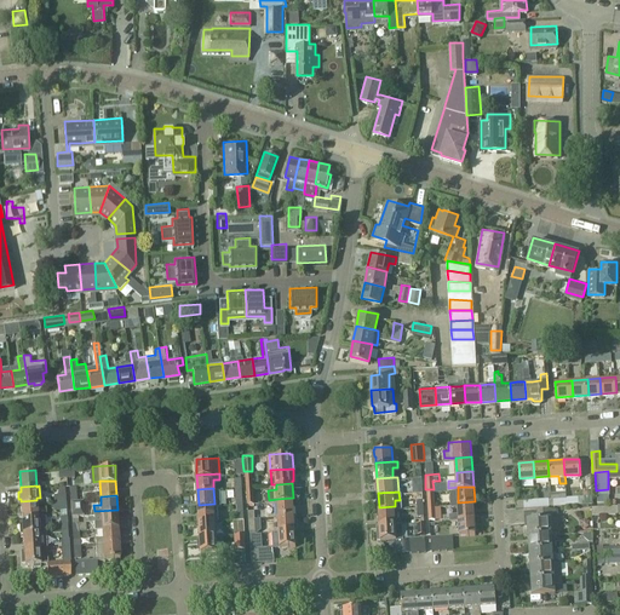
[(277,515),(294,513),(293,498),(277,499),(277,515)]
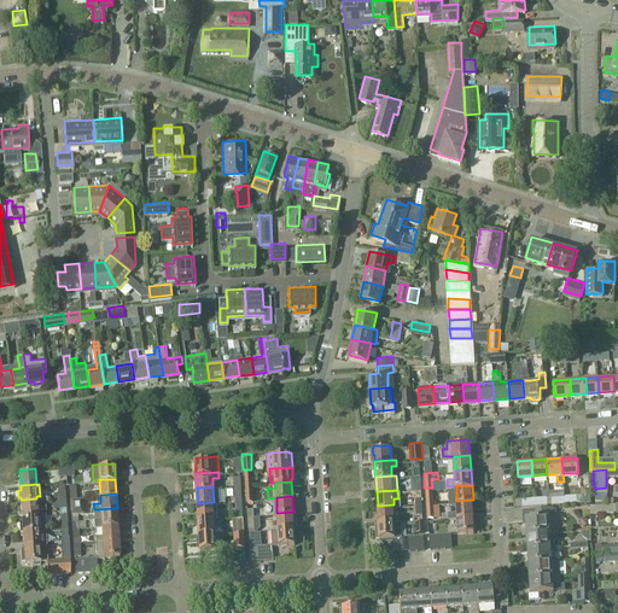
[(22,515),(38,514),(36,498),(21,500),(22,515)]
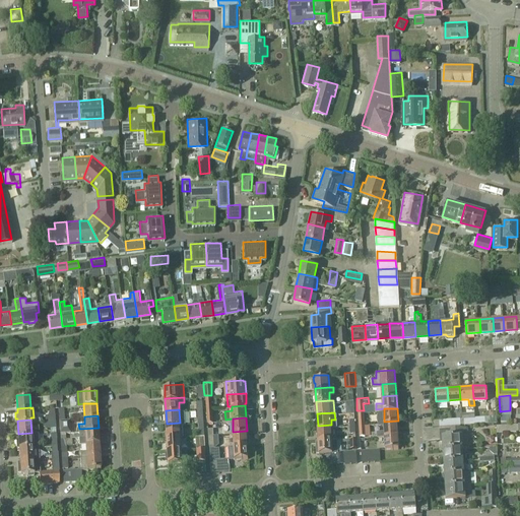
[(378,435),(385,434),(398,433),(398,421),(384,422),(385,429),(377,429),(378,435)]
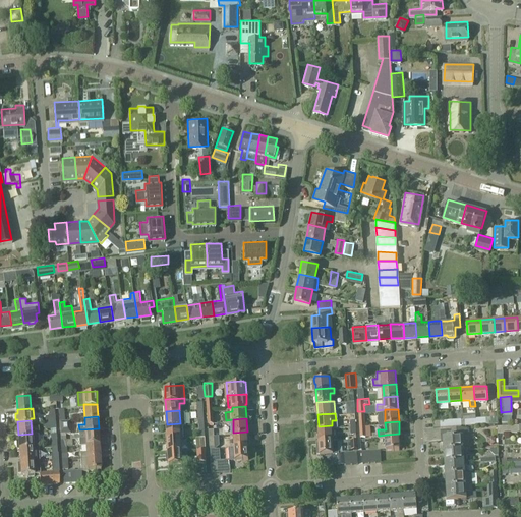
[(181,436),(181,435),(183,435),(182,423),(180,423),(167,424),(167,437),(181,436)]
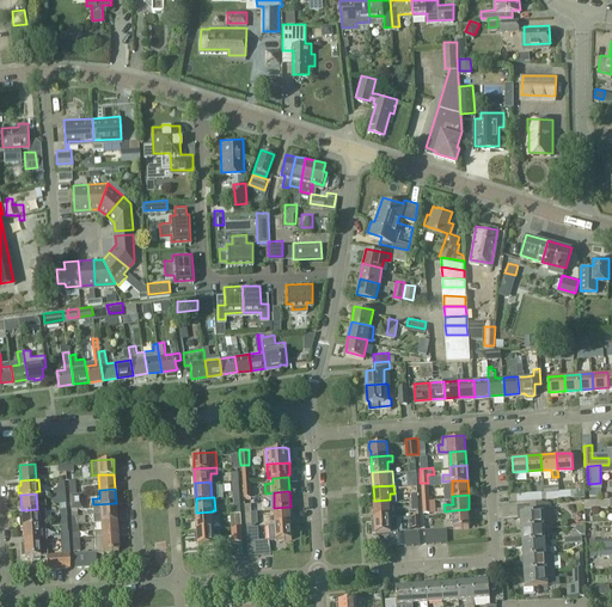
[(374,516),(391,515),(390,500),(374,501),(374,516)]
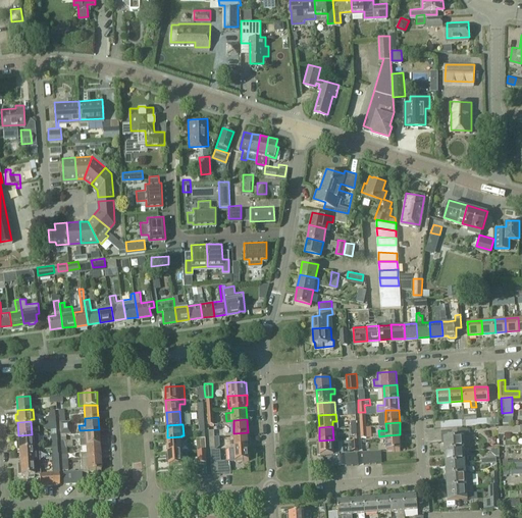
[(469,426),(454,427),(454,434),(444,435),(445,449),(471,448),(469,426)]
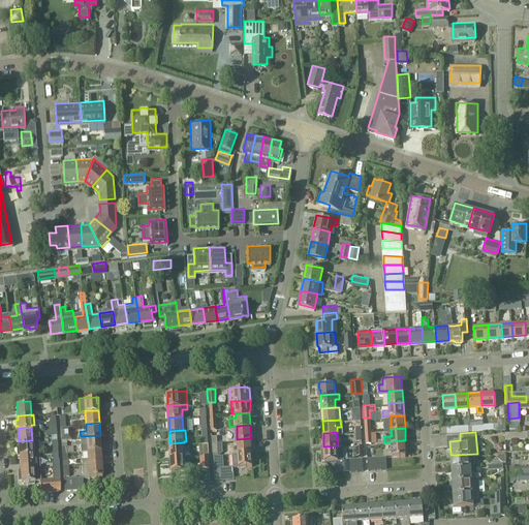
[(87,449),(101,448),(100,435),(81,436),(81,442),(87,441),(87,449)]
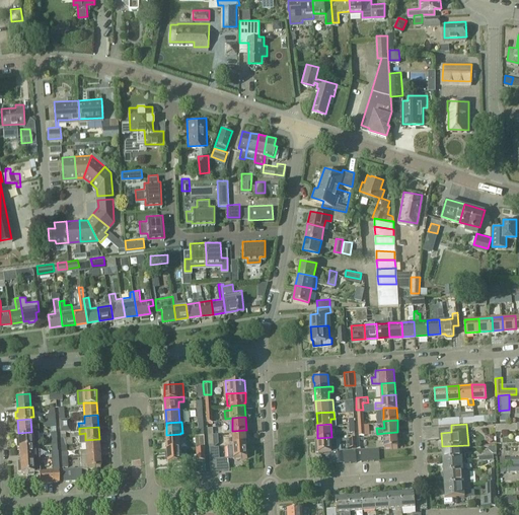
[(246,433),(246,430),(232,431),(233,443),(247,442),(246,439),(248,439),(247,433),(246,433)]
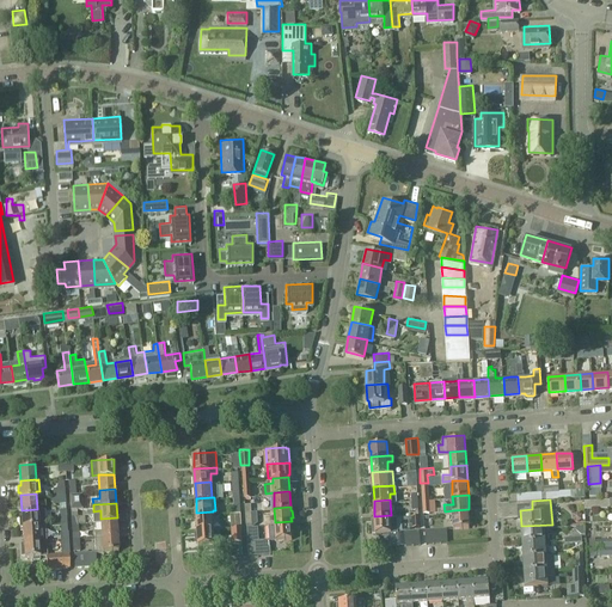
[(23,523),(38,523),(38,514),(46,513),(46,508),(37,509),(22,510),(23,523)]
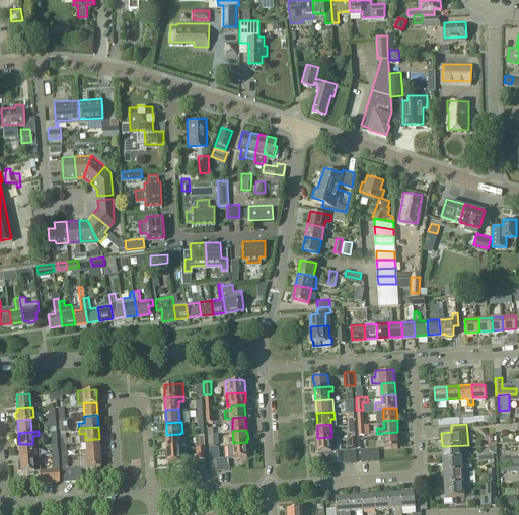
[(397,432),(384,433),(385,446),(398,445),(397,432)]
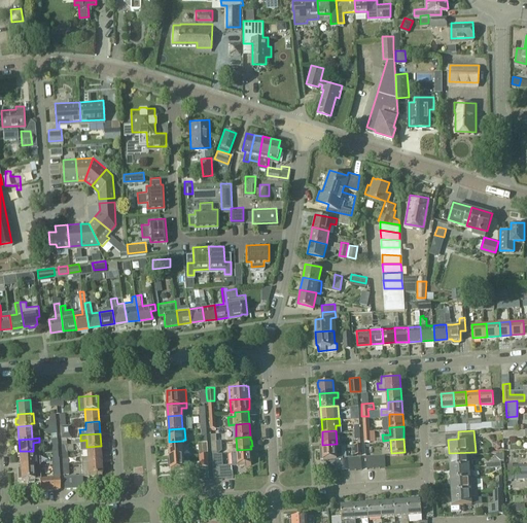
[(170,454),(183,454),(183,441),(169,442),(170,454)]
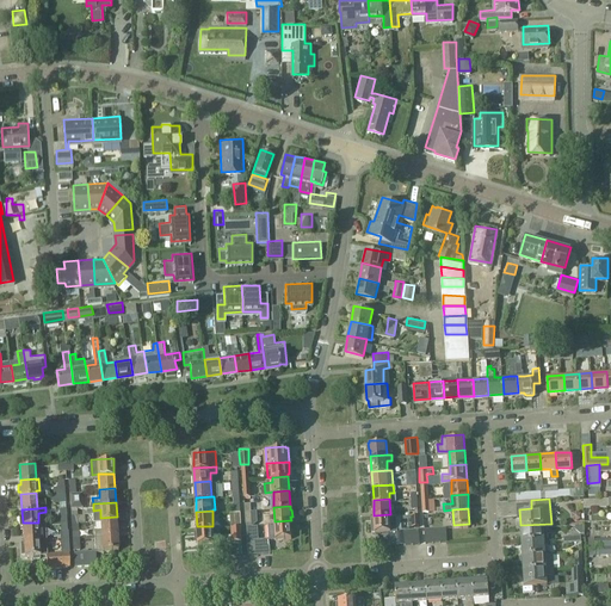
[(390,514),(374,515),(375,530),(392,529),(390,514)]
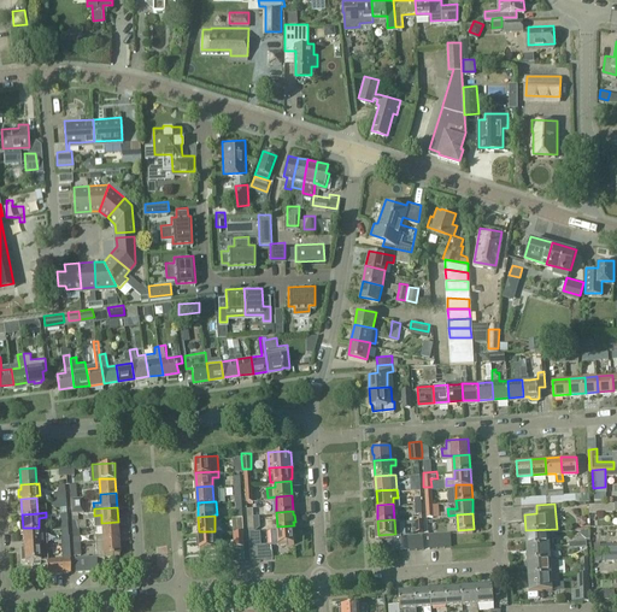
[(97,539),(118,537),(118,522),(101,523),(101,531),(97,531),(97,539)]
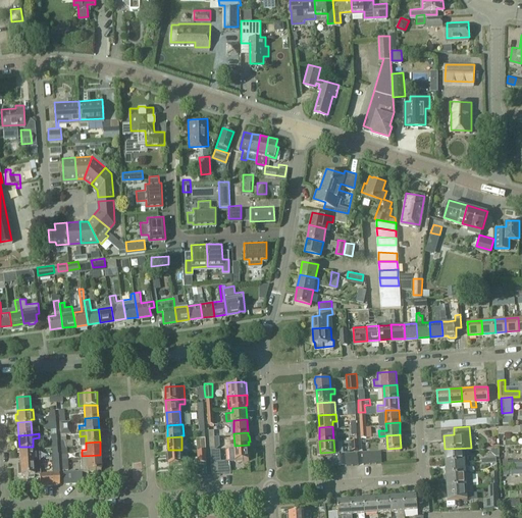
[(249,445),(235,446),(230,447),(231,459),(249,458),(249,445)]
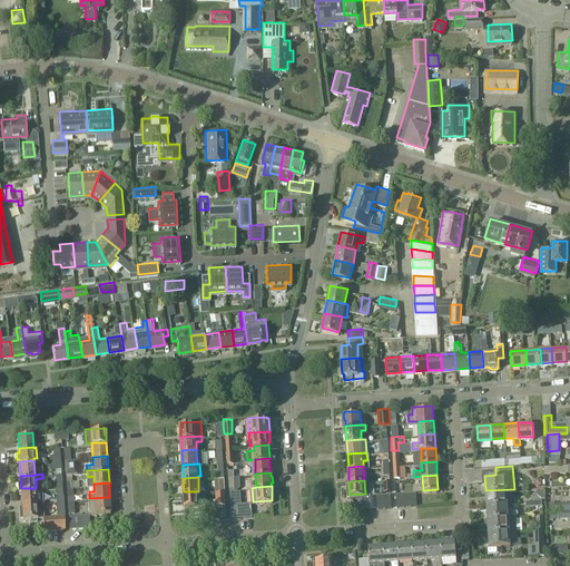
[(22,503),(37,501),(36,488),(21,488),(22,503)]
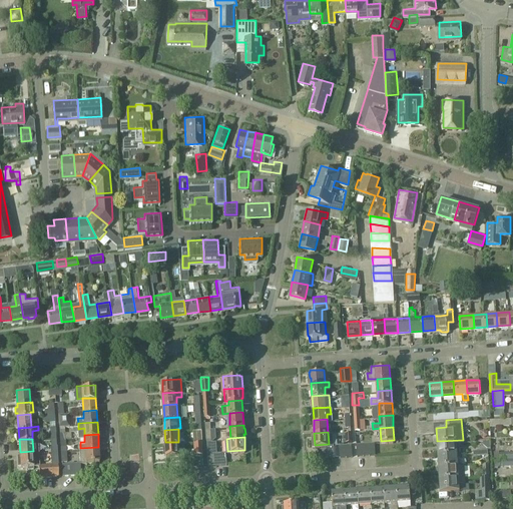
[(438,453),(458,452),(457,440),(437,441),(438,453)]
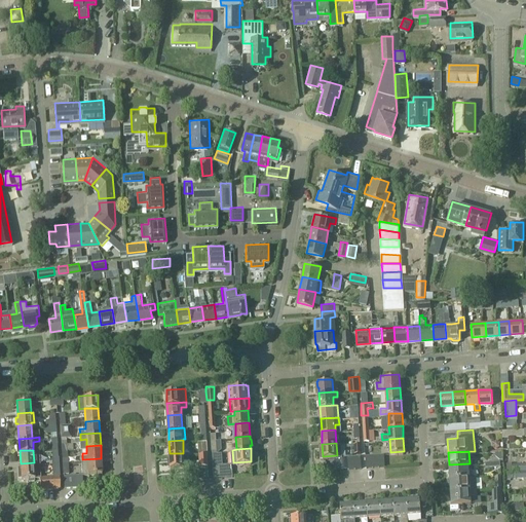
[(183,453),(170,453),(171,467),(184,465),(184,464),(189,464),(188,457),(189,457),(189,452),(183,453)]
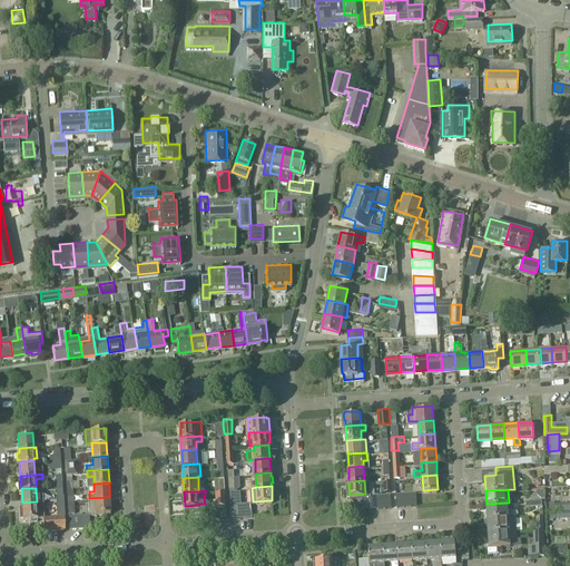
[(109,497),(89,498),(90,511),(110,510),(109,497)]
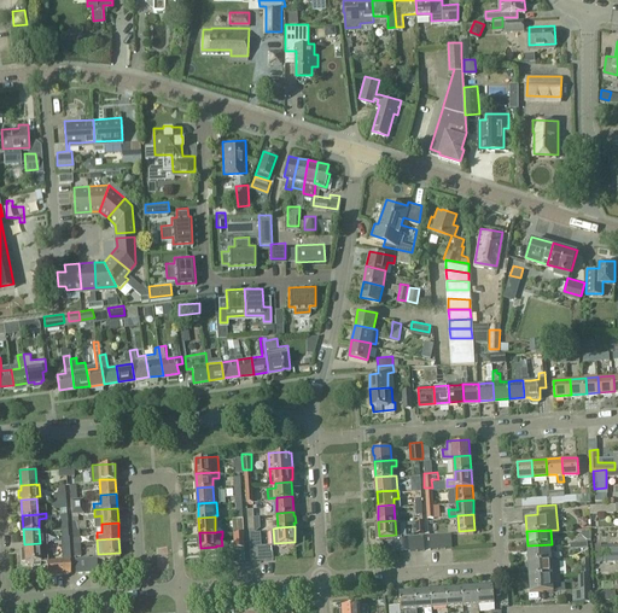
[(40,543),(24,544),(25,559),(46,558),(46,543),(40,543)]
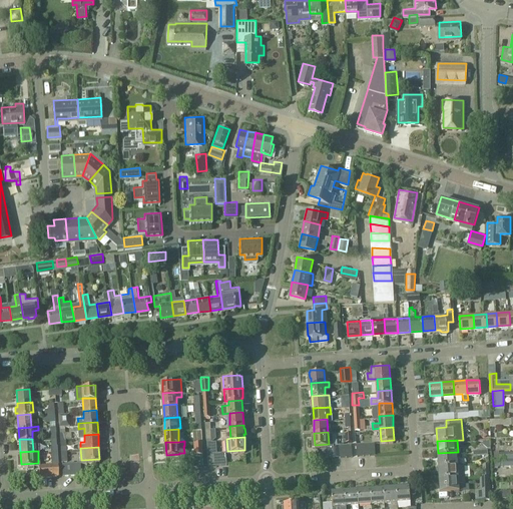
[(439,465),(458,464),(458,452),(438,453),(439,465)]
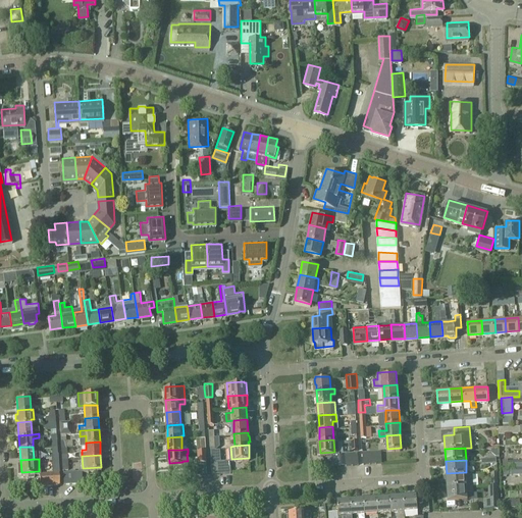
[(448,485),(472,483),(471,471),(466,472),(447,473),(448,485)]
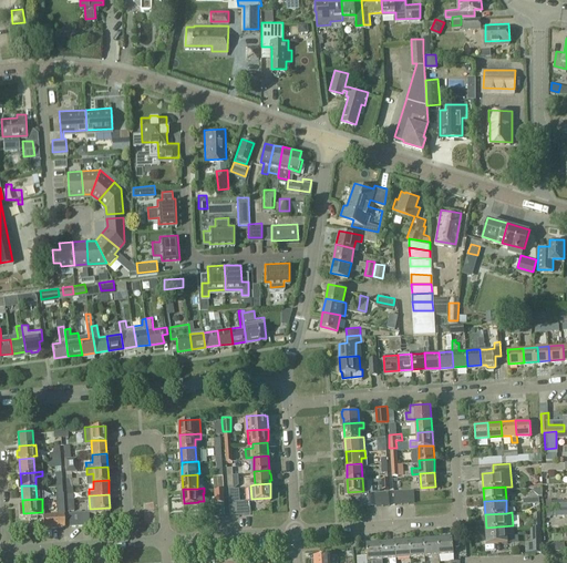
[(513,525),(486,528),(486,541),(508,540),(507,532),(514,532),(513,525)]
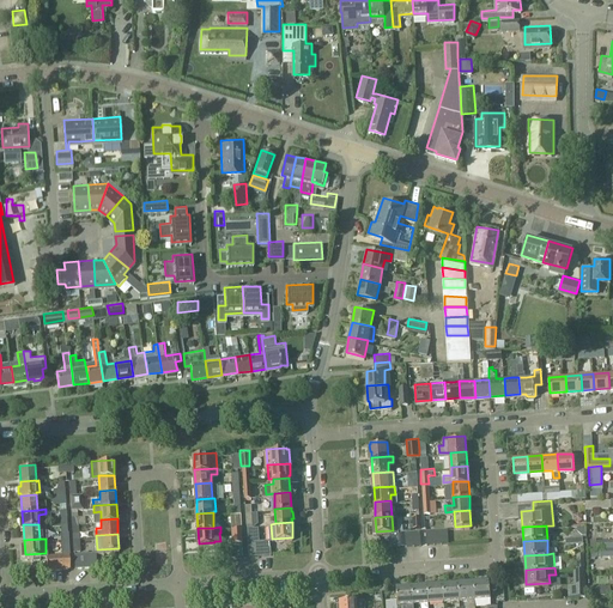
[(587,567),(574,567),(575,583),(575,593),(581,593),(588,593),(587,567)]
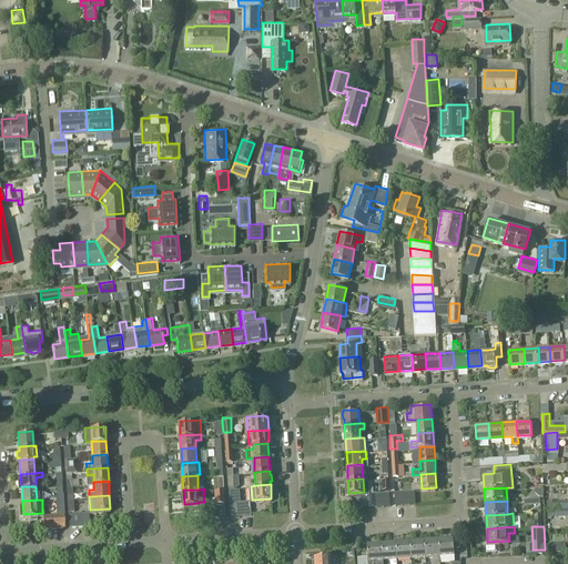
[(438,539),(439,553),(455,552),(454,537),(438,539)]
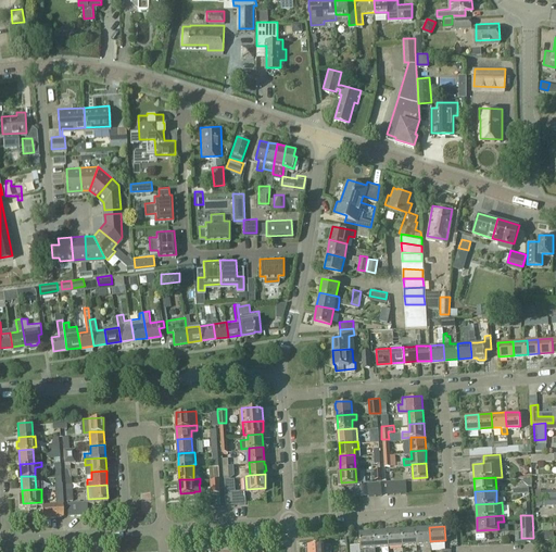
[(402,543),(417,542),(416,527),(401,528),(402,543)]
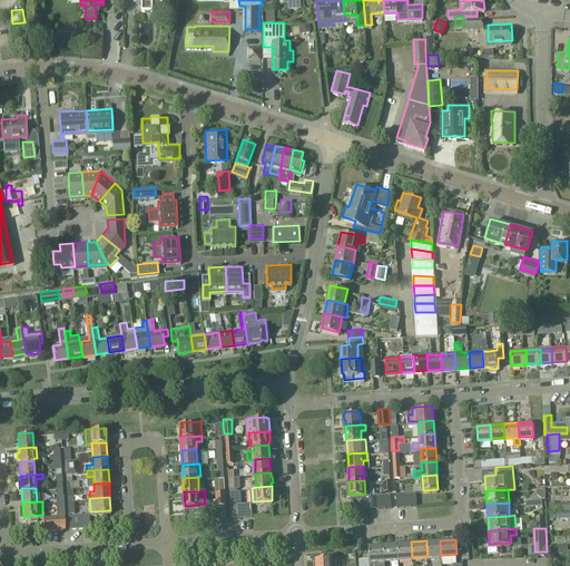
[(441,565),(441,555),(440,540),(426,540),(428,556),(435,556),(435,559),(432,559),(432,565),(441,565)]
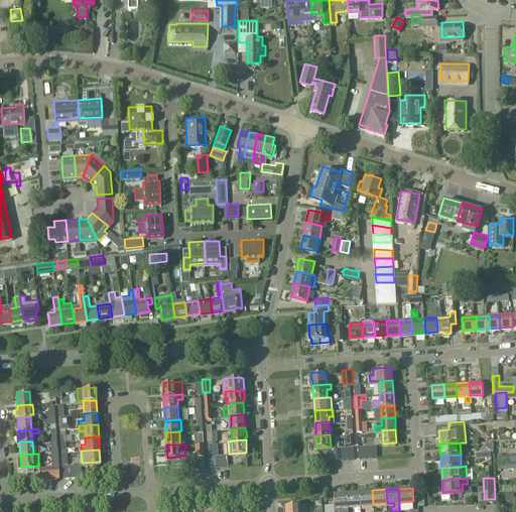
[(361,505),(373,504),(372,490),(360,491),(361,505)]
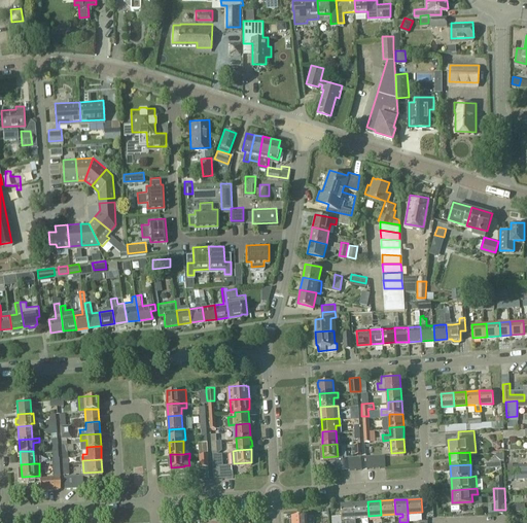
[(354,517),(369,516),(367,501),(353,502),(354,517)]
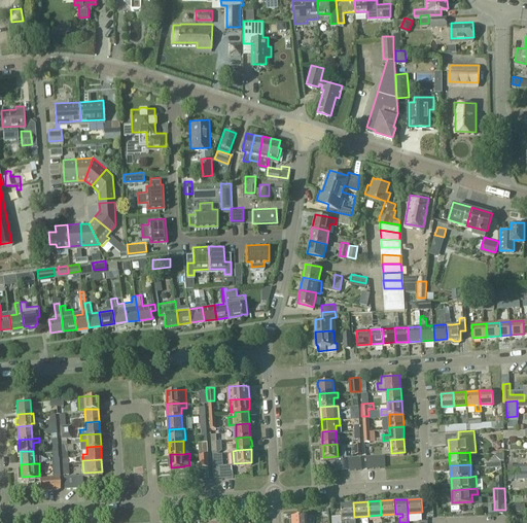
[(354,522),(354,517),(353,502),(342,503),(342,514),(331,514),(332,522),(354,522)]
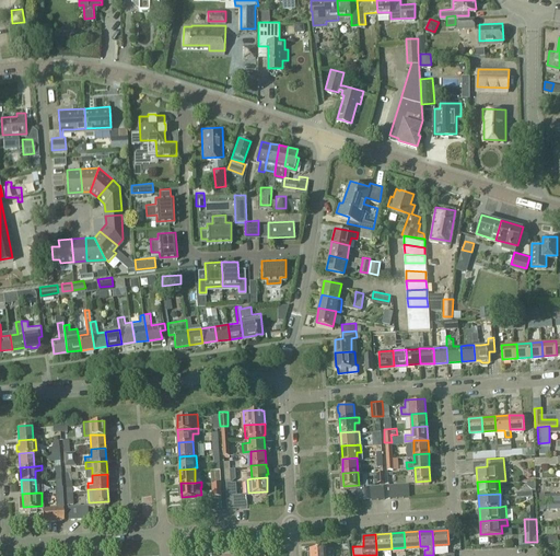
[(311,554),(311,555),(334,555),(333,546),(311,547),(311,548),(310,548),(310,554),(311,554)]
